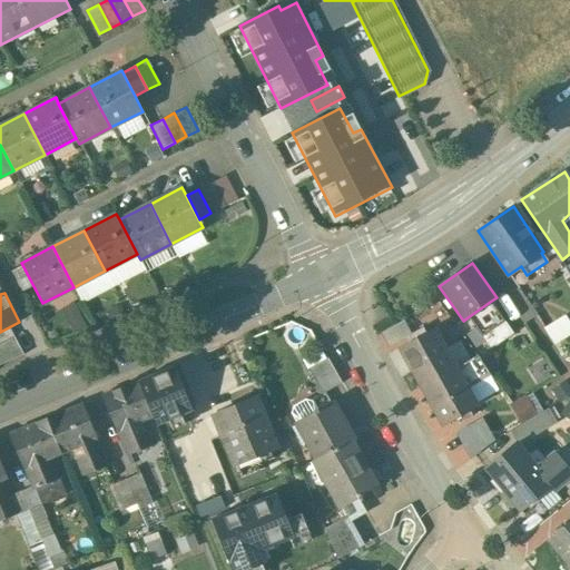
[(490,302),(468,317),(480,335),(502,320),(490,302)]
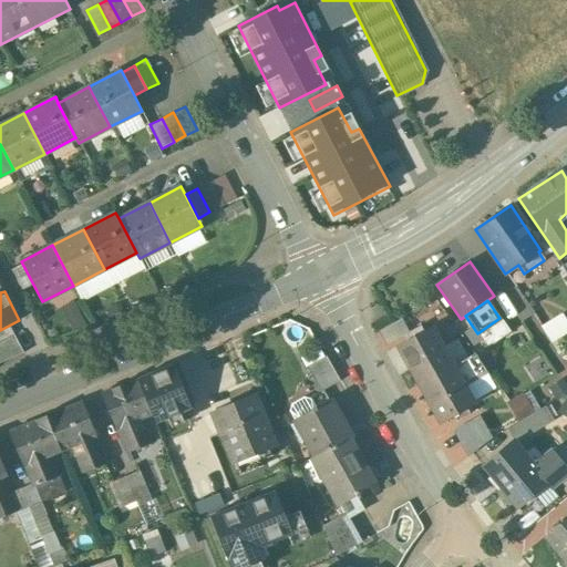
[(543,327),(552,341),(566,331),(566,322),(562,316),(543,327)]
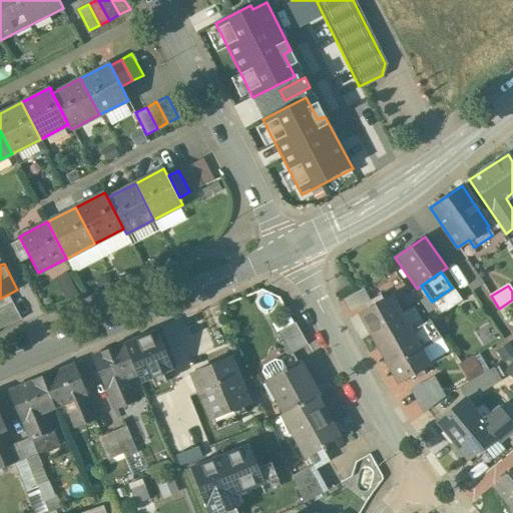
[(455,290),(435,304),(443,315),(462,301),(455,290)]
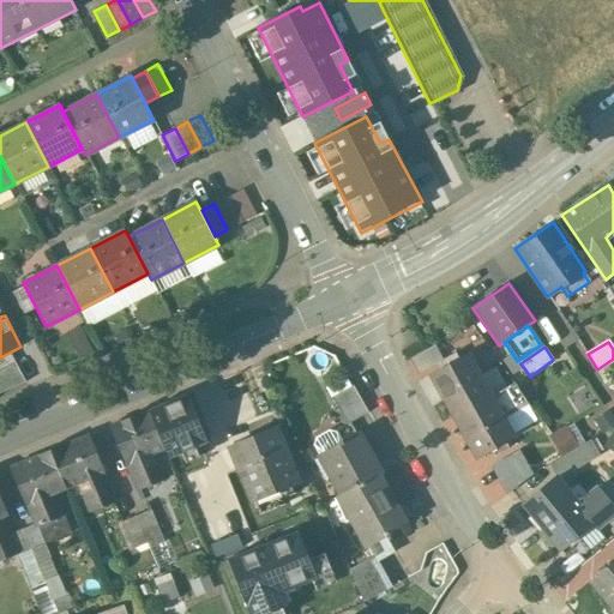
[(443,367),(431,374),(455,416),(489,396),(467,354),(455,360),(443,367)]
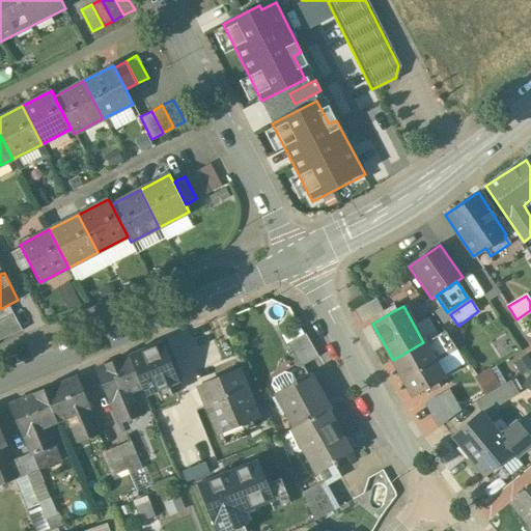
[(390,306),(380,312),(383,317),(393,311),(390,306)]
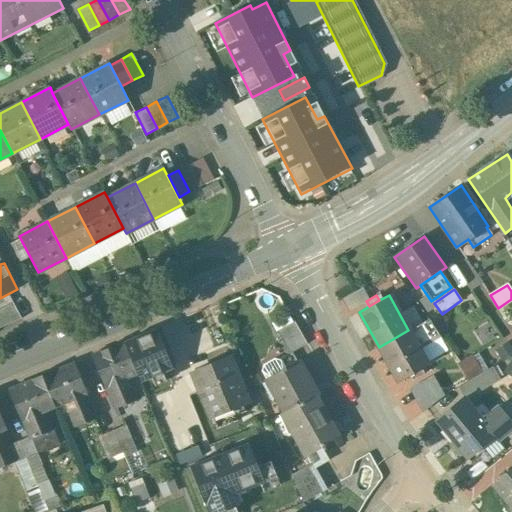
[(13,303),(0,309),(0,328),(22,319),(13,303)]
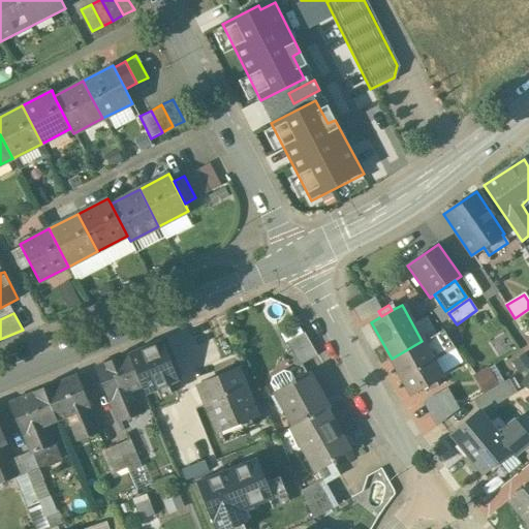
[(442,330),(422,341),(431,358),(453,345),(442,330)]
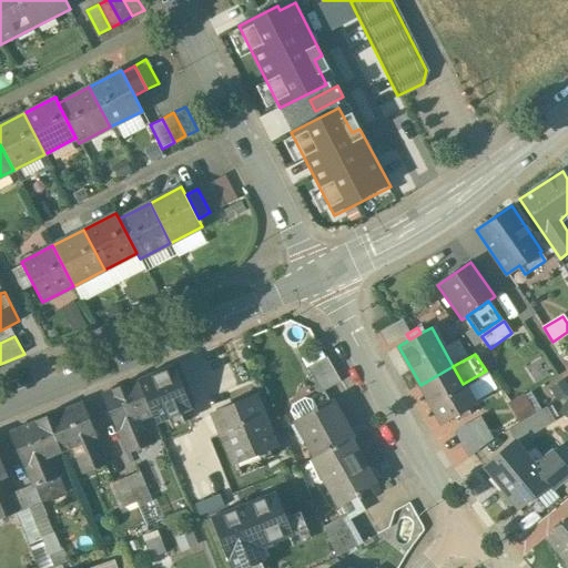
[(341,381),(326,356),(307,367),(321,392),(341,381)]
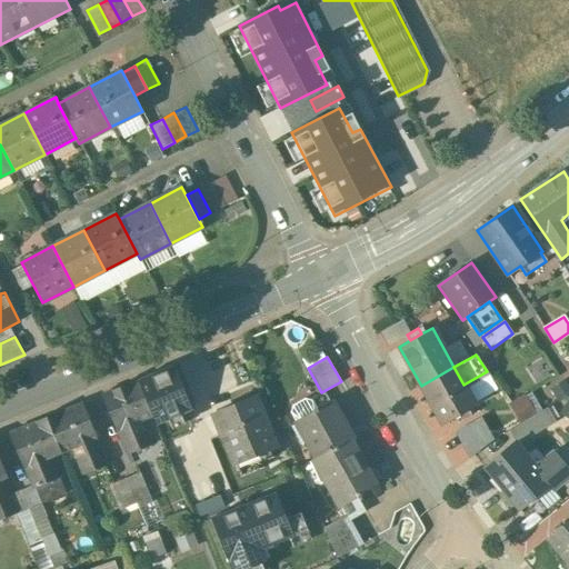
[(192,410),(173,365),(137,379),(151,416),(156,425),(192,410)]
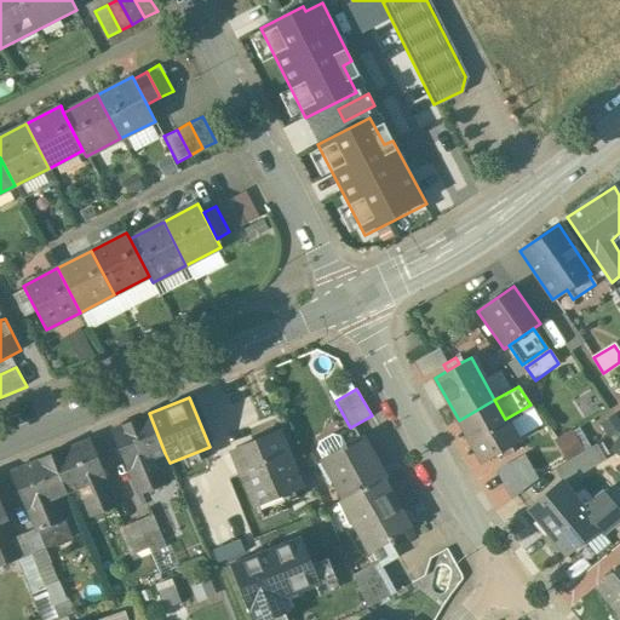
[(494,400),(459,420),(482,463),(518,442),(505,419),(494,400)]
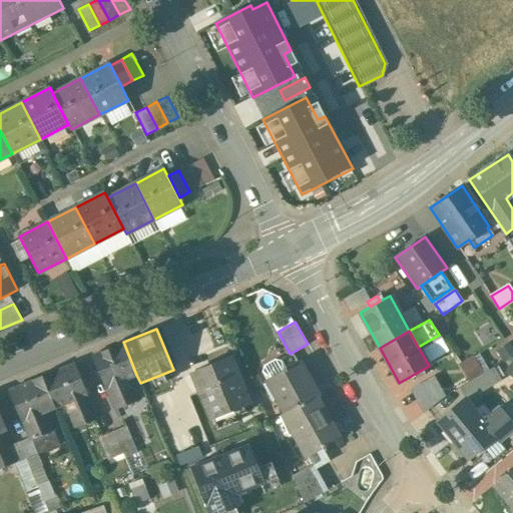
[(123,342),(92,355),(115,410),(137,401),(132,388),(123,392),(119,382),(136,375),(123,342)]
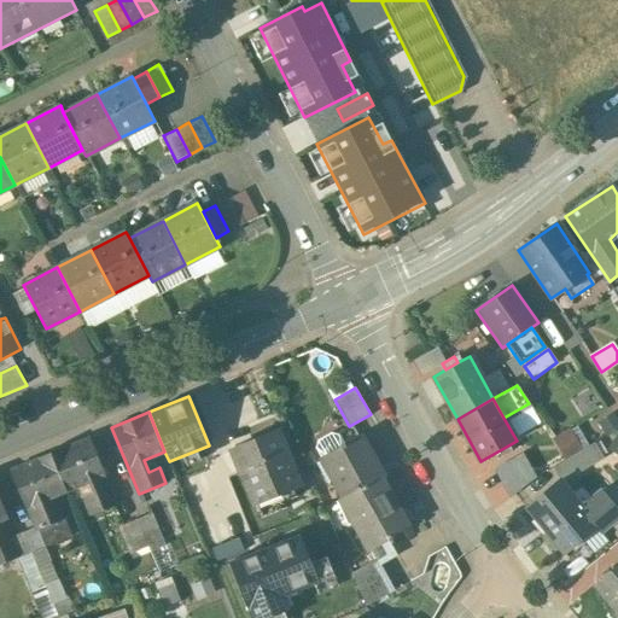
[(578,426),(555,438),(567,459),(589,445),(578,426)]
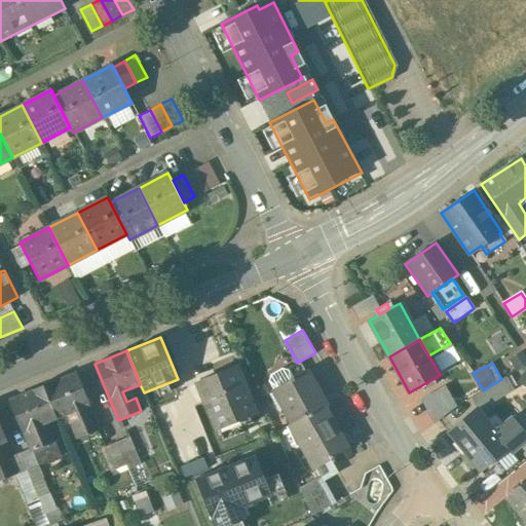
[(235,366),(197,382),(217,429),(255,413),(235,366)]
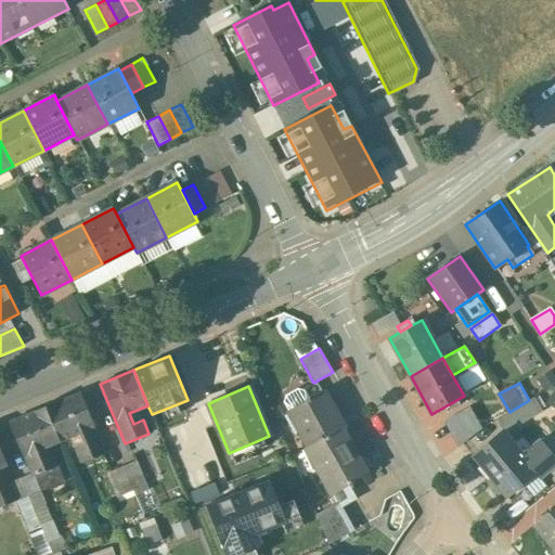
[(78,391),(44,407),(60,444),(79,436),(85,446),(75,450),(80,461),(75,464),(79,473),(106,462),(78,391)]
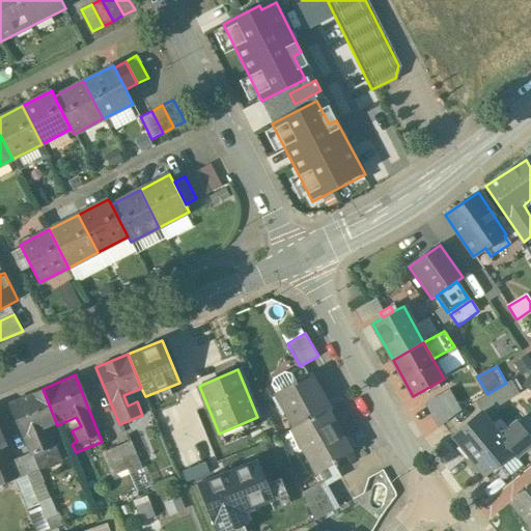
[(310,375),(297,383),(296,382),(292,383),(294,385),(277,394),(295,426),(326,410),(327,410),(329,409),(310,375)]
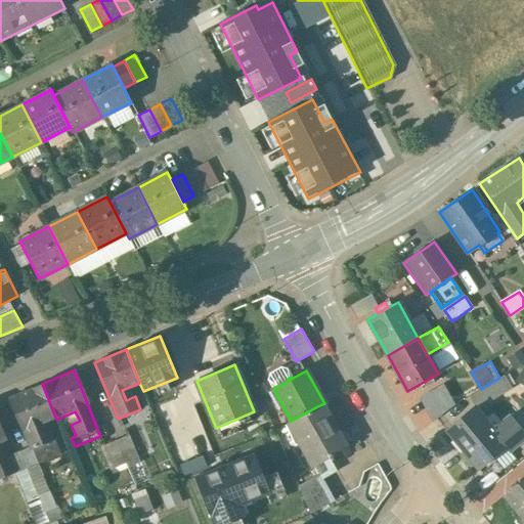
[(481,389),(469,396),(477,409),(512,389),(505,375),(499,378),(481,389)]
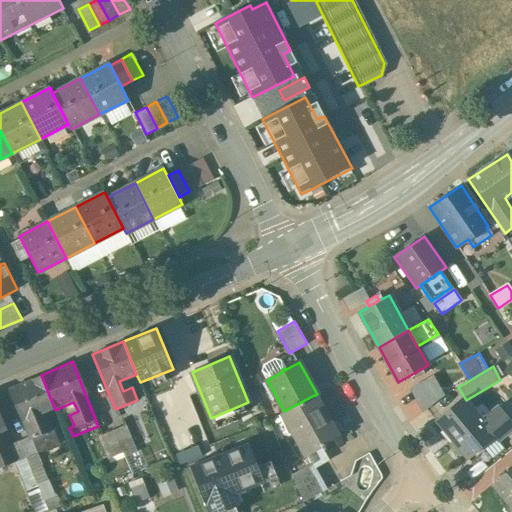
[(55,410),(41,375),(8,389),(27,436),(33,450),(57,440),(46,413),(55,410)]
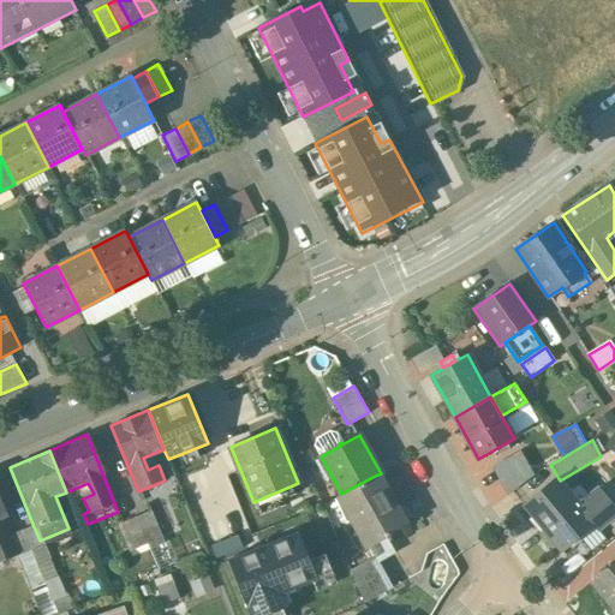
[(533,475),(520,452),(491,467),(507,495),(533,475)]
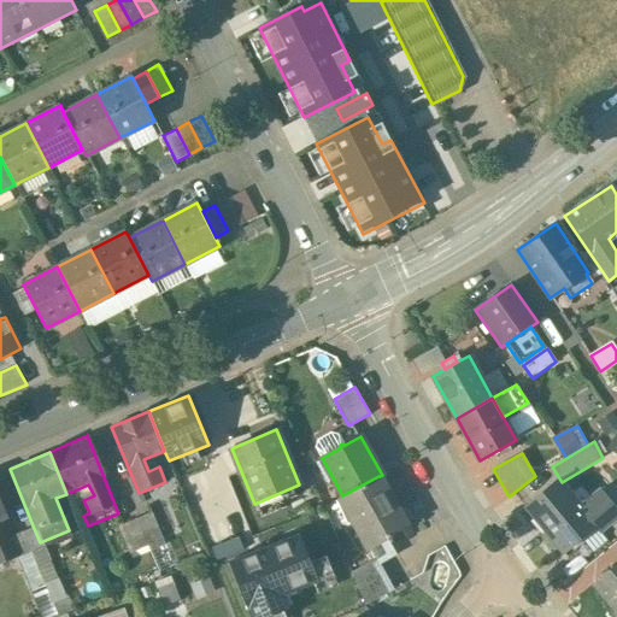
[(342,495),(340,498),(369,548),(391,536),(389,535),(406,526),(380,476),(378,476),(342,495)]
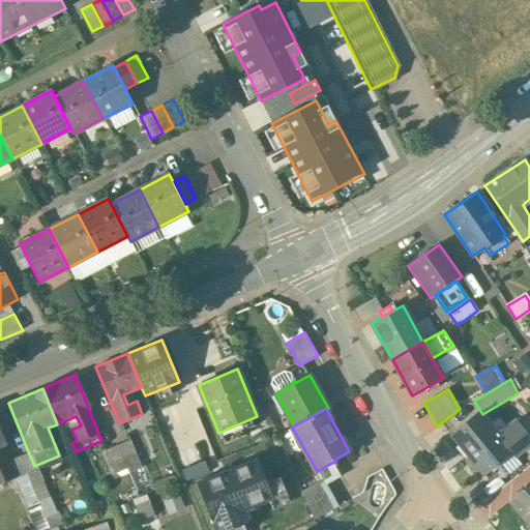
[(480,412),(452,436),(484,475),(511,452),(516,457),(529,444),(529,438),(516,420),(499,435),(482,414),(480,412)]
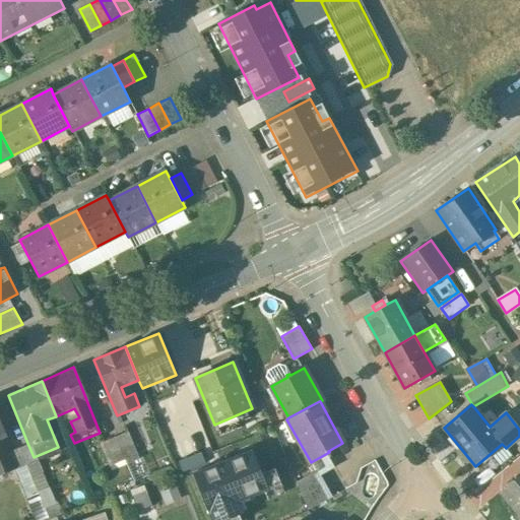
[(0,428),(0,474),(16,467),(19,473),(28,470),(26,465),(18,446),(5,452),(0,438),(0,435),(2,435),(0,428)]
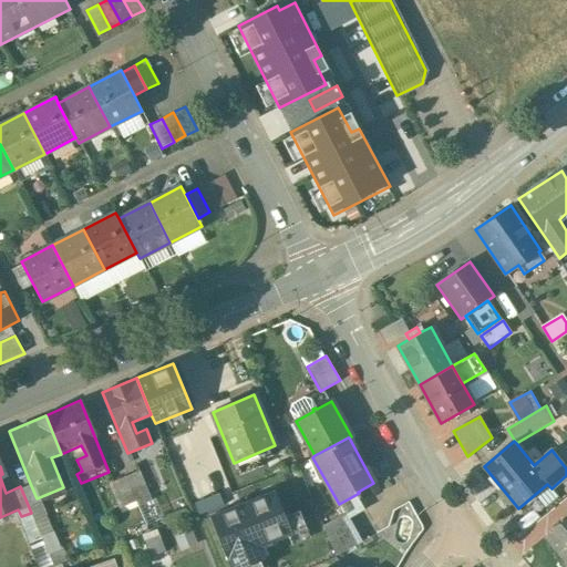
[(151,503),(137,473),(126,477),(138,507),(151,503)]
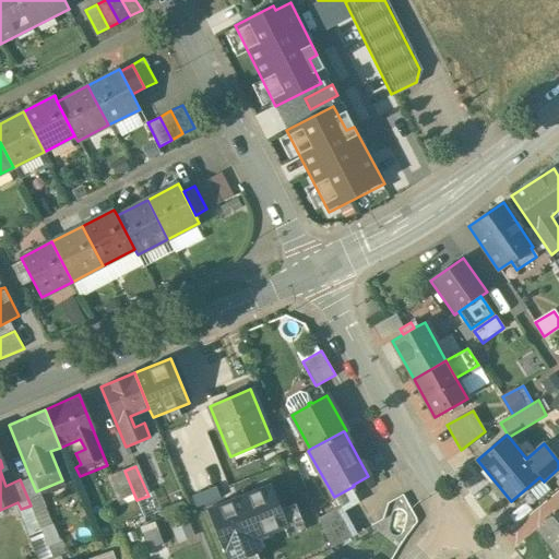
[(30,476),(20,479),(28,500),(38,497),(36,491),(30,476)]
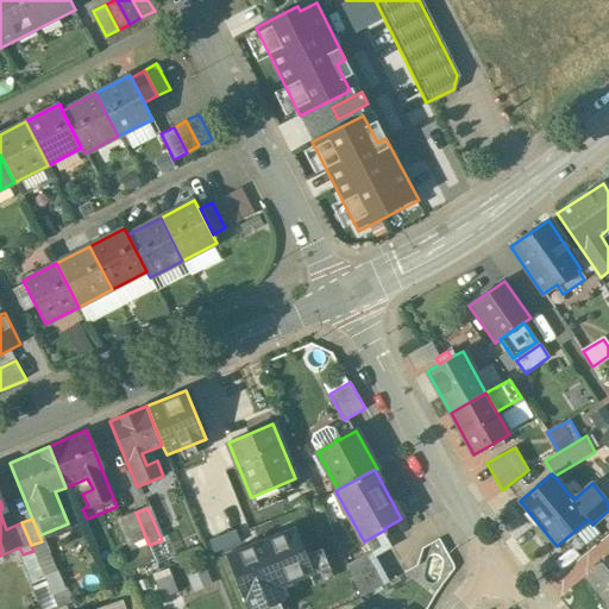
[(295,528),(227,554),(249,608),(259,608),(284,600),(280,585),(312,573),(295,528)]
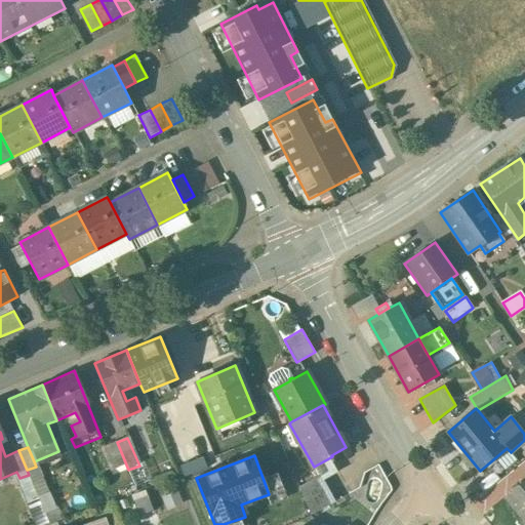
[(36,467),(27,470),(29,475),(34,486),(45,482),(38,466),(36,467)]
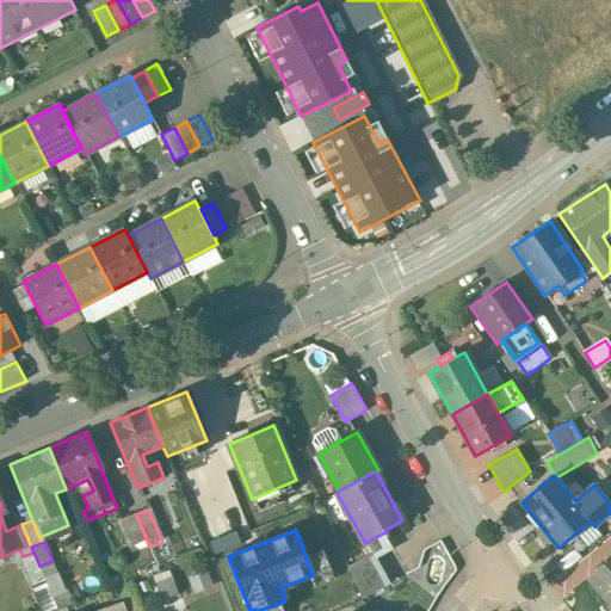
[(372,551),(347,566),(362,599),(390,584),(372,551)]
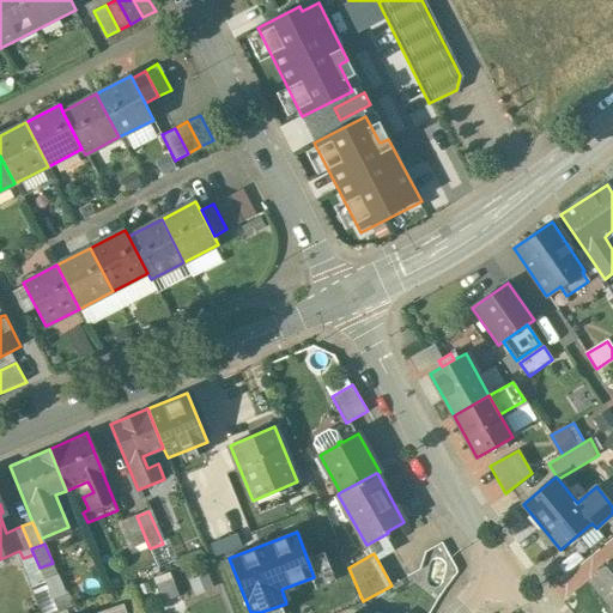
[(40,568),(34,554),(23,558),(29,572),(40,568)]
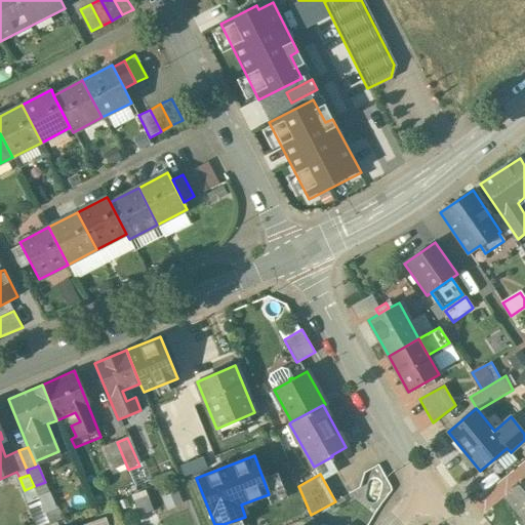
[(524,480),(506,496),(524,520),(523,521),(524,523),(524,480)]
